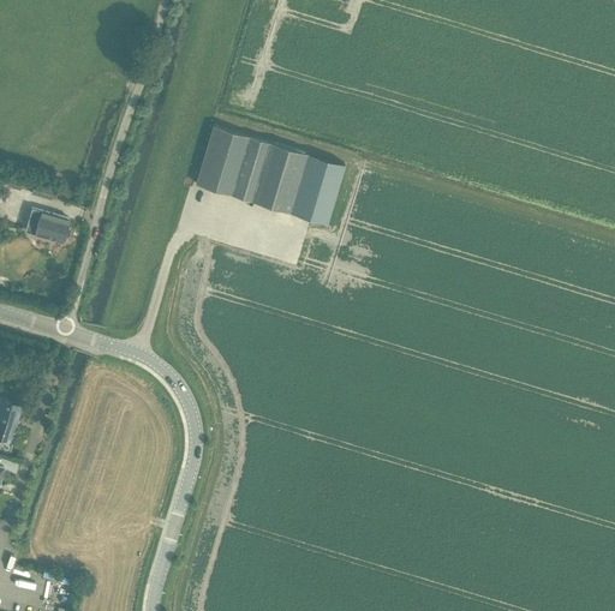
[(213,126),(196,186),(290,214),(327,226),(345,166),(308,155),(213,126)]
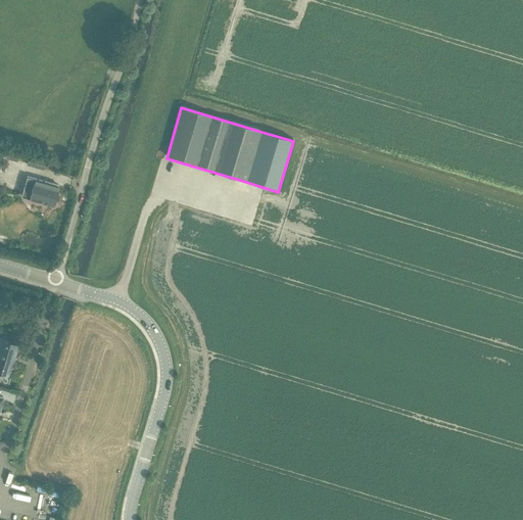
[(4,150),(1,158),(16,163),(19,155),(4,150)]
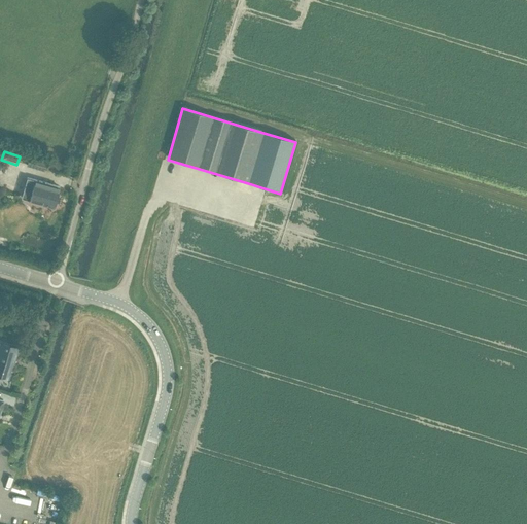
[(43,173),(46,164),(30,159),(28,168),(43,173)]
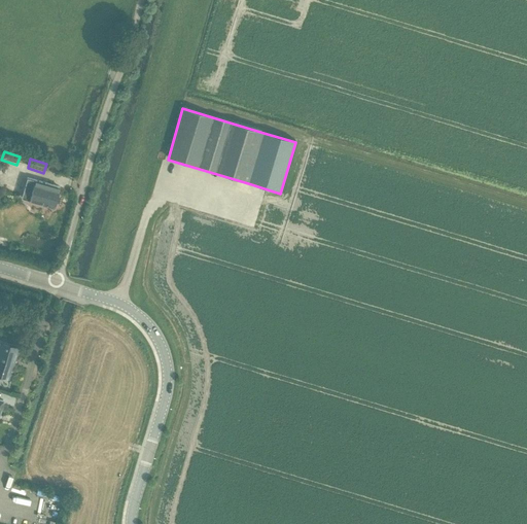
[(54,209),(59,189),(35,182),(30,202),(54,209)]
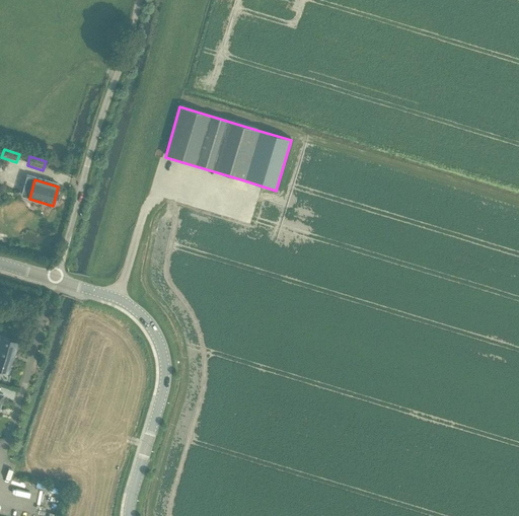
[(18,344),(0,339),(0,368),(9,370),(12,357),(14,357),(18,344)]
